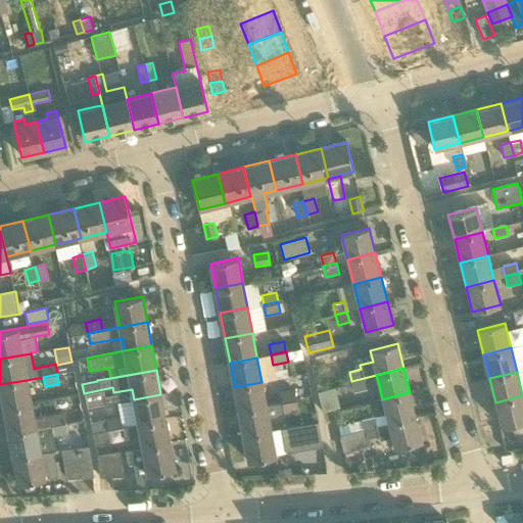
[(364,378),(351,381),(354,392),(365,389),(367,389),(364,378)]
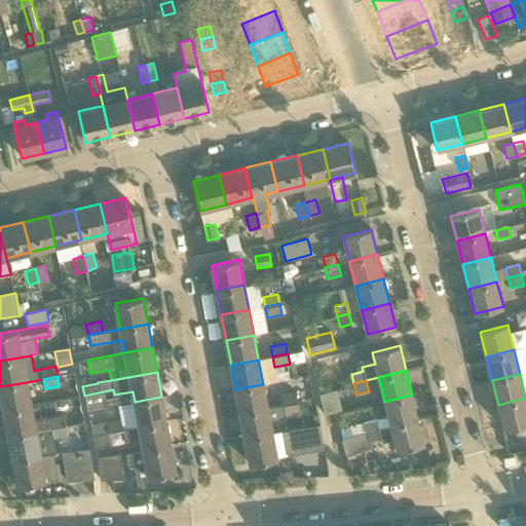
[(0,386),(0,389),(4,411),(32,406),(27,382),(0,386)]
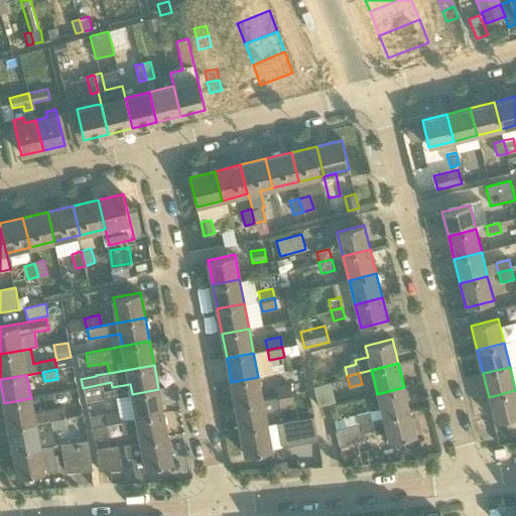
[(236,407),(263,402),(258,377),(231,382),(236,407)]
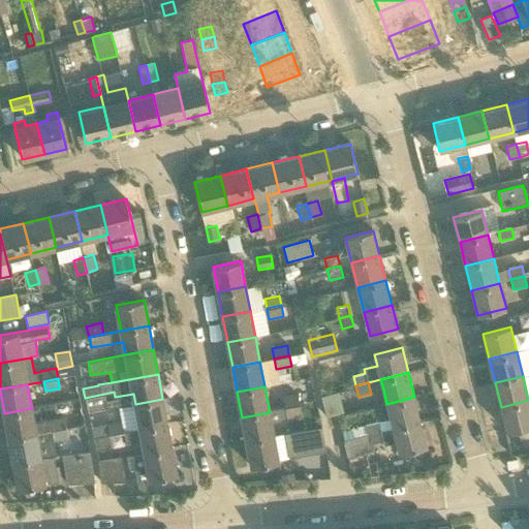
[(338,392),(322,397),(328,416),(343,412),(338,392)]
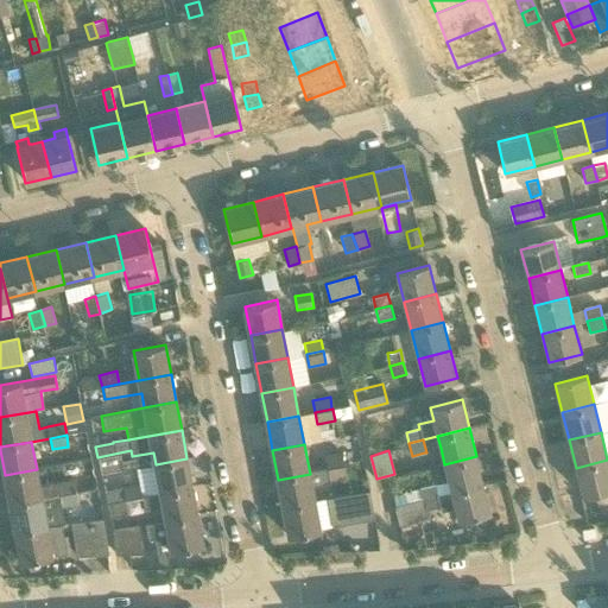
[(325,470),(343,467),(341,453),(323,456),(325,470)]
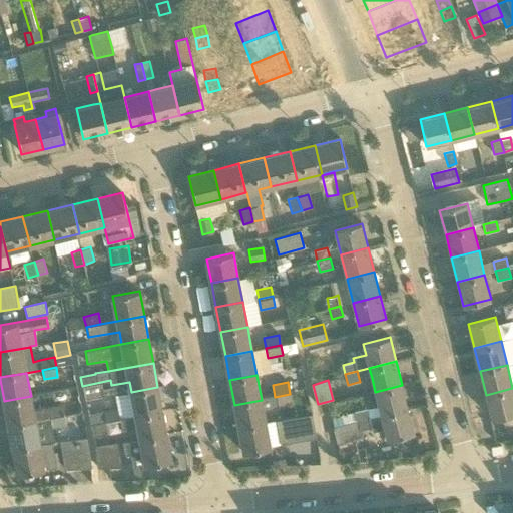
[(114,395),(124,393),(122,385),(103,389),(101,389),(102,396),(103,397),(114,395)]
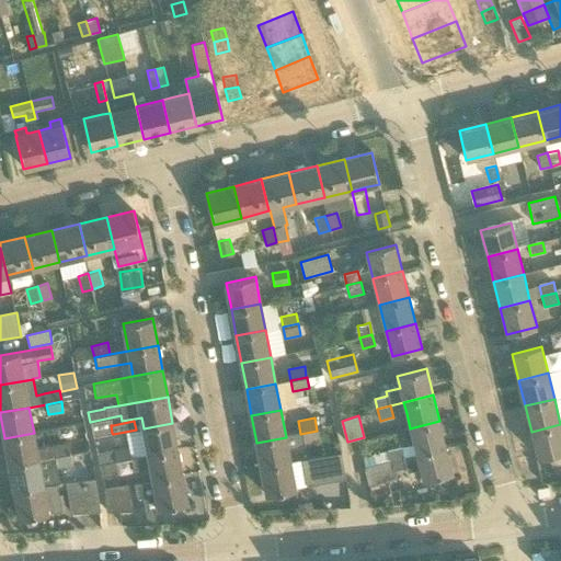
[(439,421),(410,428),(415,454),(446,446),(439,421)]
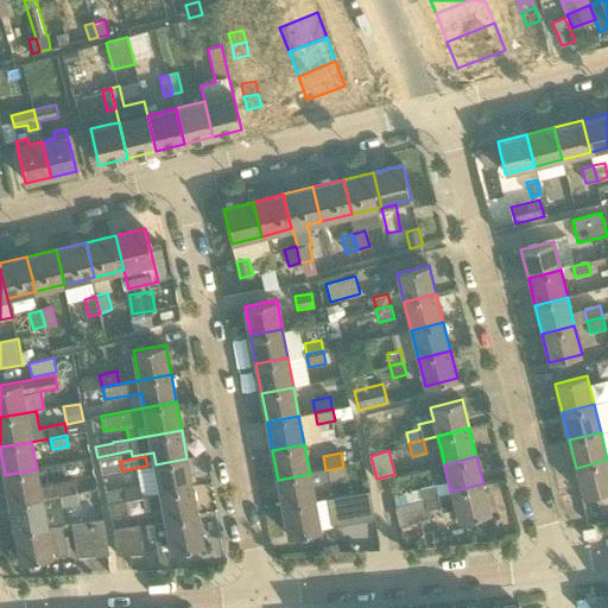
[(121,469),(120,461),(120,458),(99,462),(101,474),(121,469)]
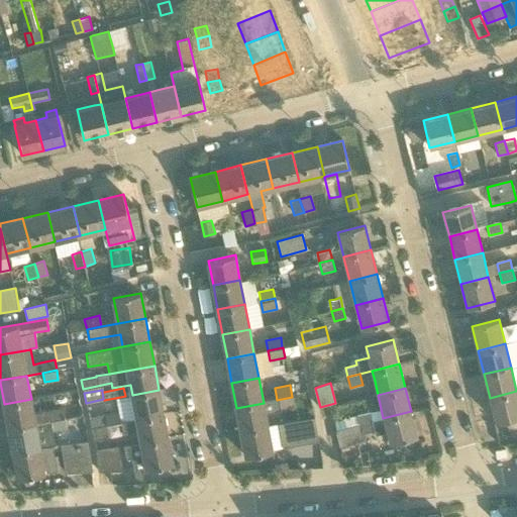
[(137,419),(164,414),(159,390),(132,395),(125,396),(115,398),(118,411),(120,422),(137,419)]
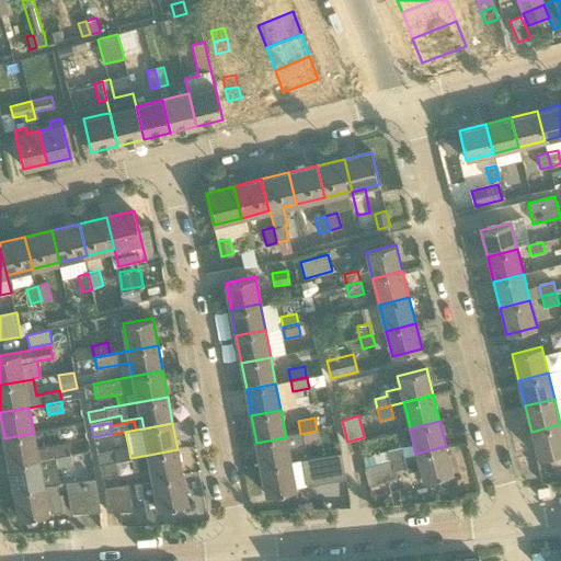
[(560,424),(531,432),(538,458),(560,451),(560,423),(560,424)]
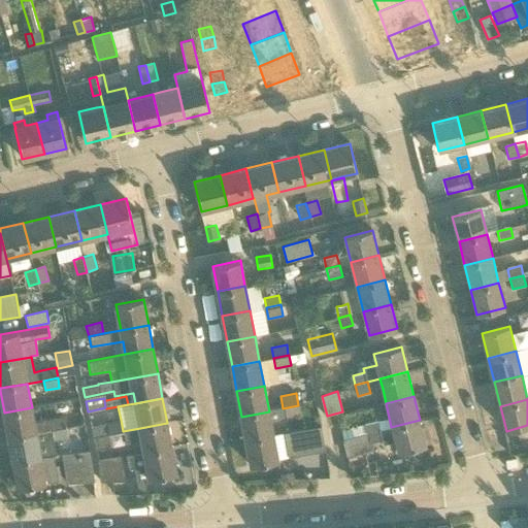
[(298,405),(283,408),(285,419),(300,417),(298,405)]
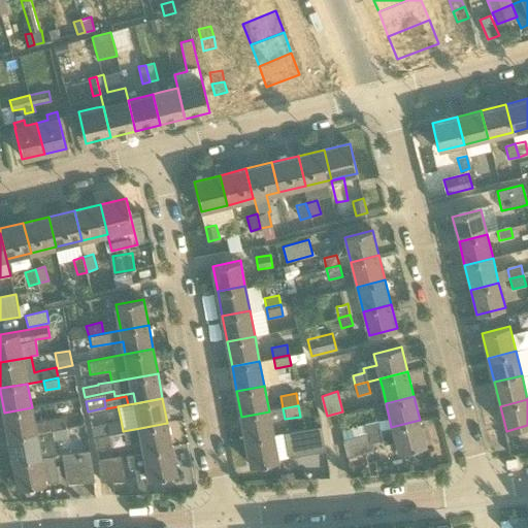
[(65,417),(34,422),(32,407),(4,413),(8,437),(36,432),(53,429),(67,426),(65,417)]
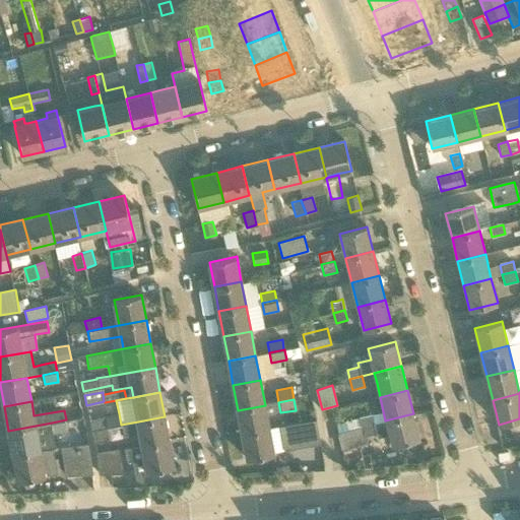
[(243,435),(269,430),(267,415),(280,412),(278,402),(265,405),(238,410),(243,435)]
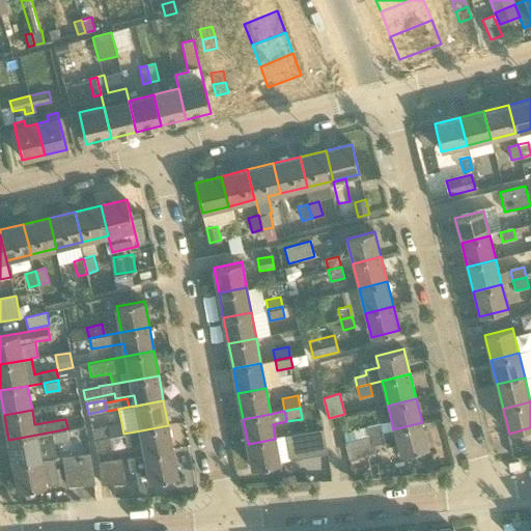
[(110,437),(123,434),(121,422),(106,426),(108,437),(110,437)]
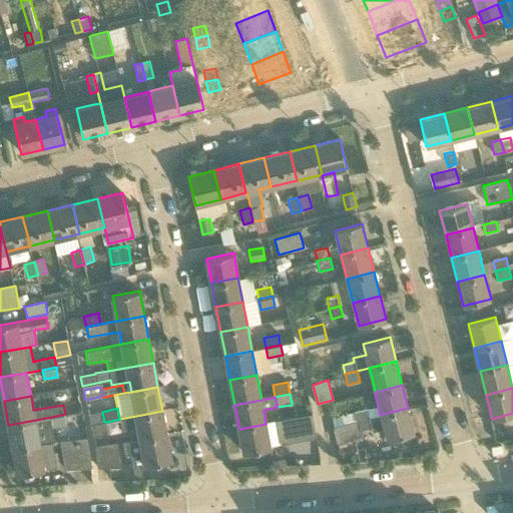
[(357,421),(334,427),(338,443),(362,437),(361,431),(372,428),(373,432),(384,429),(387,439),(414,433),(408,408),(380,415),(369,418),(357,421)]
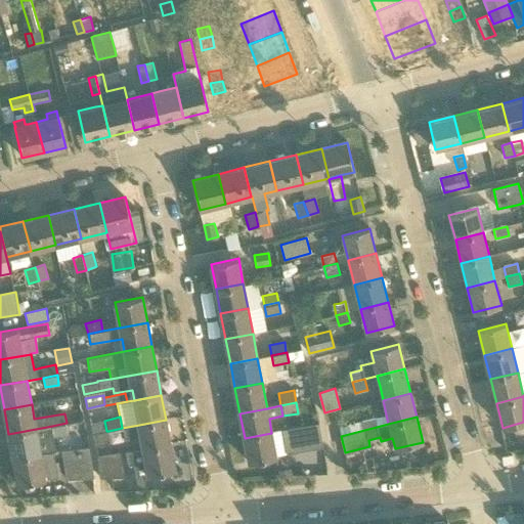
[(375,418),(361,421),(364,430),(377,427),(375,418)]
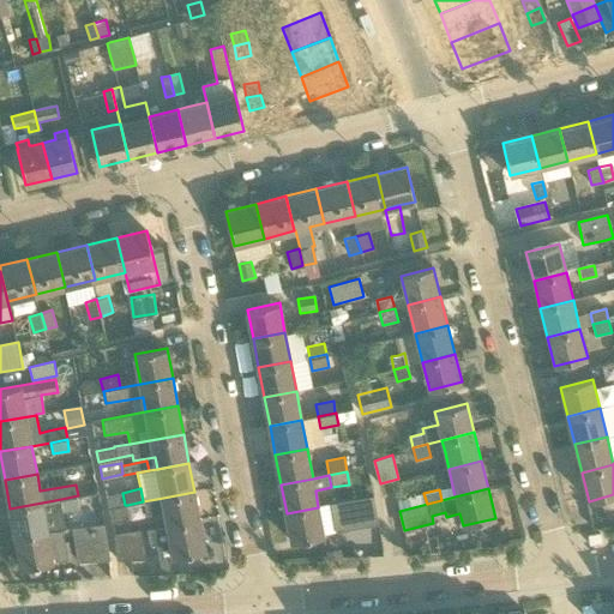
[(163,498),(143,501),(146,516),(164,512),(168,525),(199,521),(194,492),(163,498)]
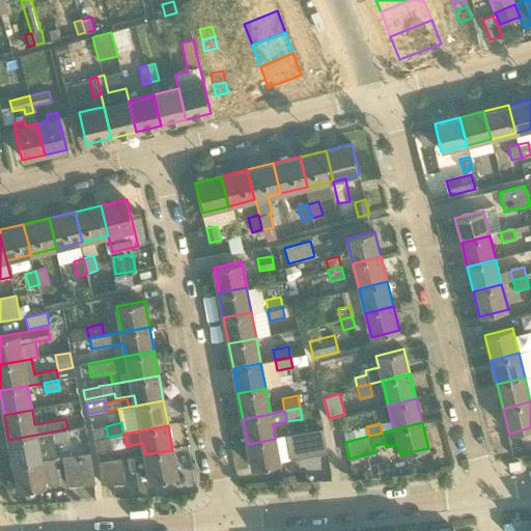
[(106,426),(92,428),(94,440),(108,437),(106,426)]
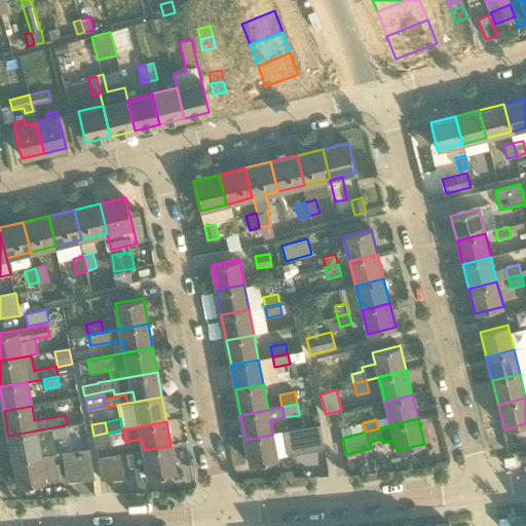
[(67,424),(52,427),(54,438),(68,435),(67,424)]
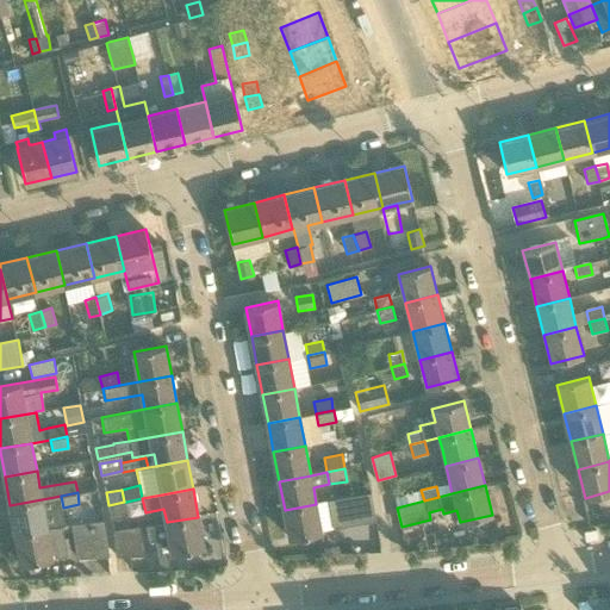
[(329,499),(334,528),(377,520),(371,492),(329,499)]
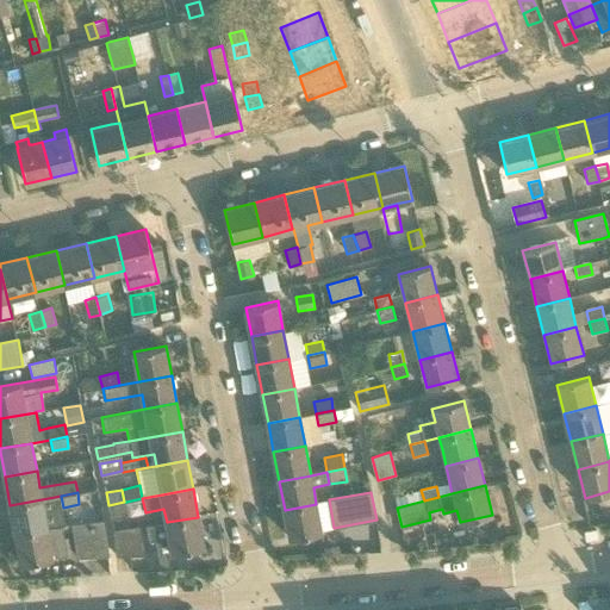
[(16,533),(47,528),(42,499),(10,505),(16,533)]
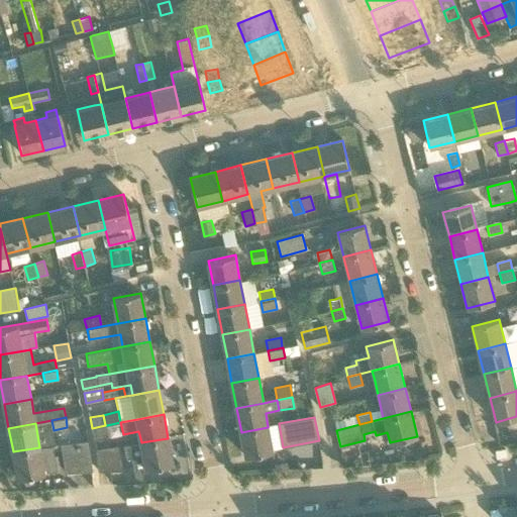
[(110,437),(107,425),(105,425),(92,428),(95,440),(110,437)]
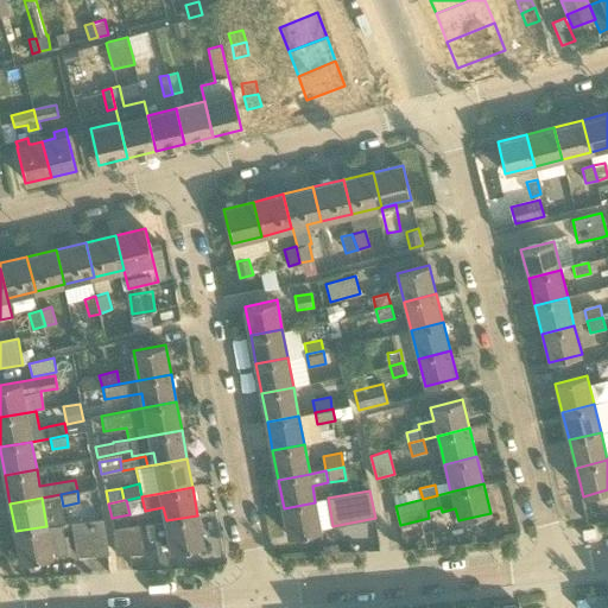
[(315,502),(284,508),(289,537),(321,531),(315,502)]
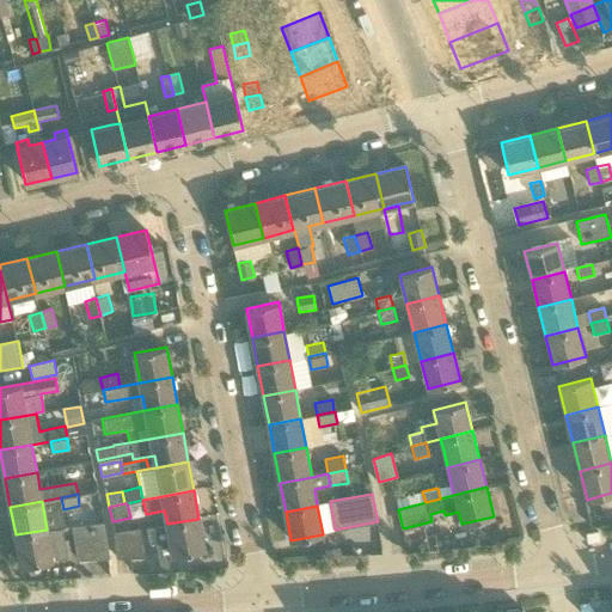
[(173,555),(204,549),(199,519),(167,524),(146,527),(148,543),(155,542),(160,569),(176,567),(173,555)]
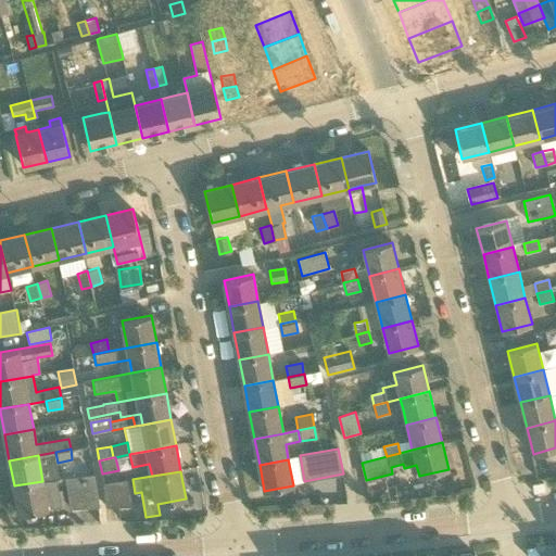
[(66,479),(72,508),(99,507),(99,496),(95,475),(66,479)]
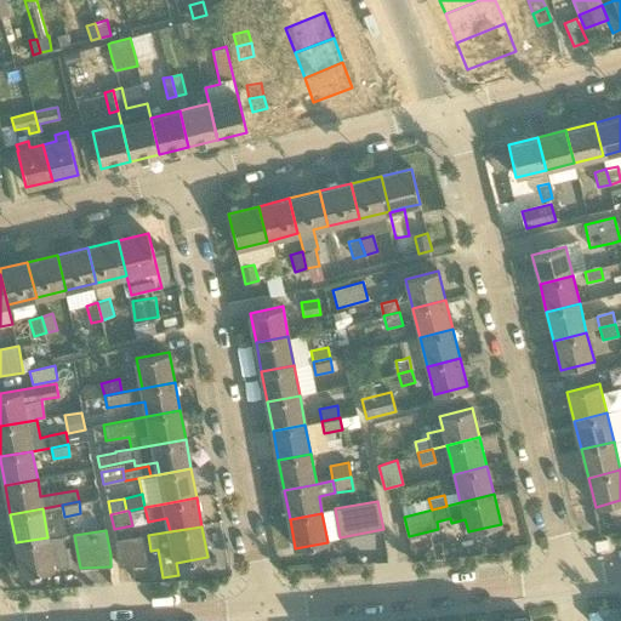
[(68,567),(63,542),(62,535),(49,537),(47,537),(16,542),(22,575),(68,567)]
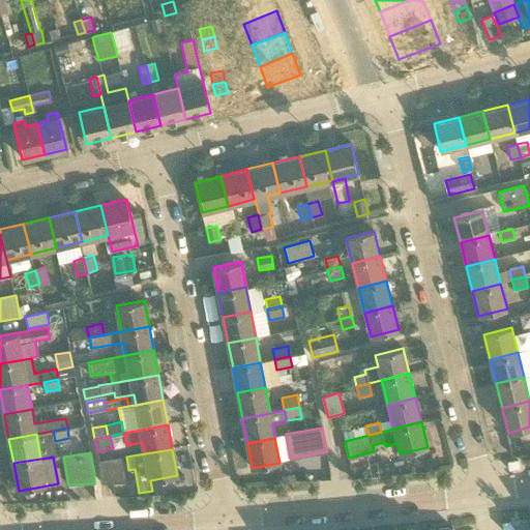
[(101,483),(124,482),(121,457),(99,461),(101,483)]
